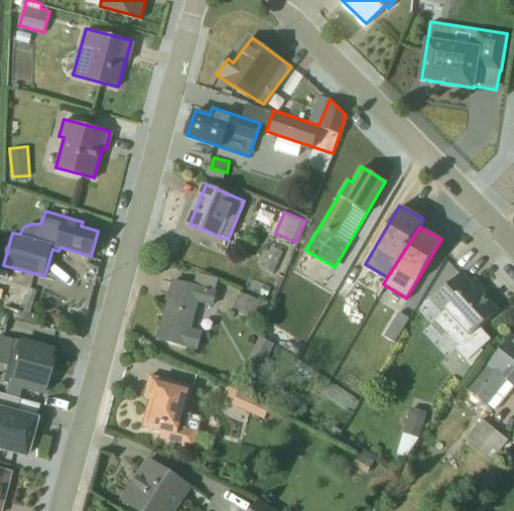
[(282,250),(272,245),(262,266),(272,271),(282,250)]
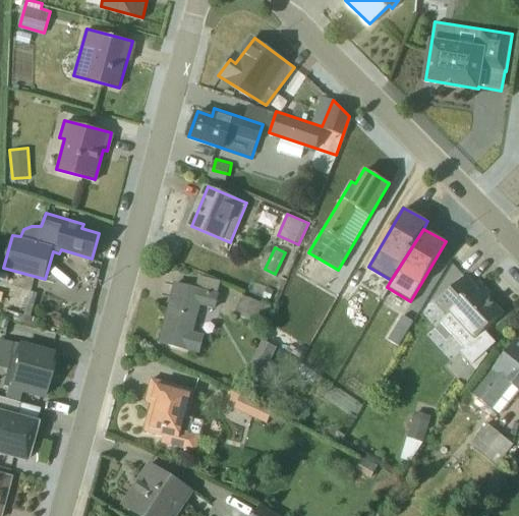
[(502,311),(467,274),(438,301),(448,313),(441,321),(464,346),(460,350),(472,363),(497,341),(484,328),(502,311)]
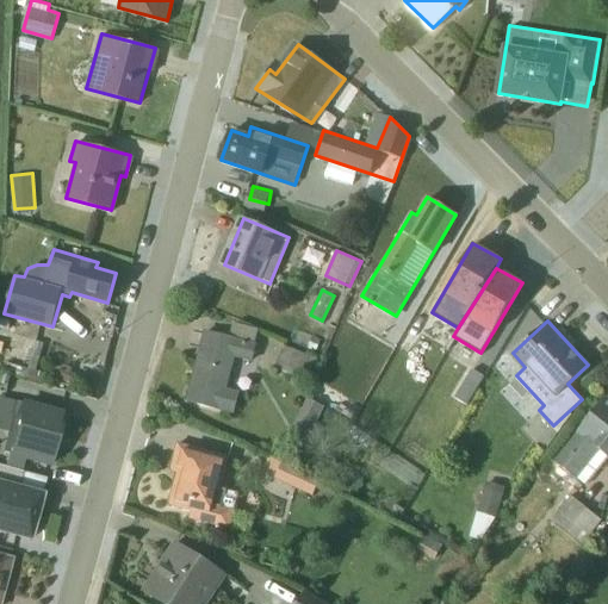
[(242,391),(227,386),(235,356),(250,360),(255,343),(244,340),(205,330),(187,399),(236,412),(242,391)]
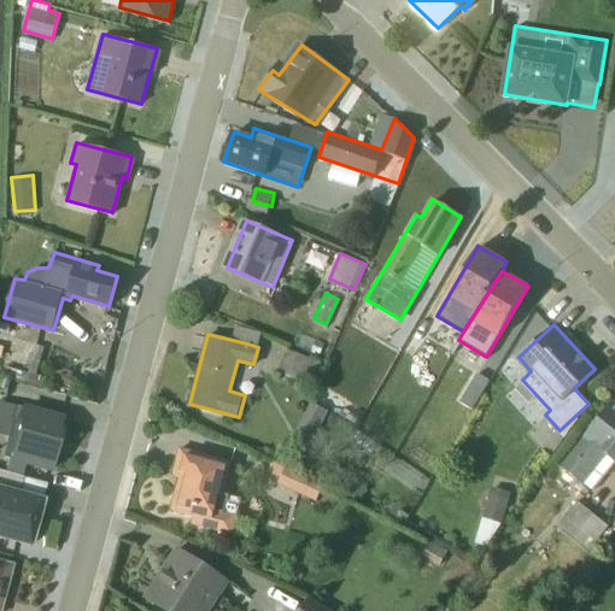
[(314,357),(287,347),(279,371),(305,381),(314,357)]
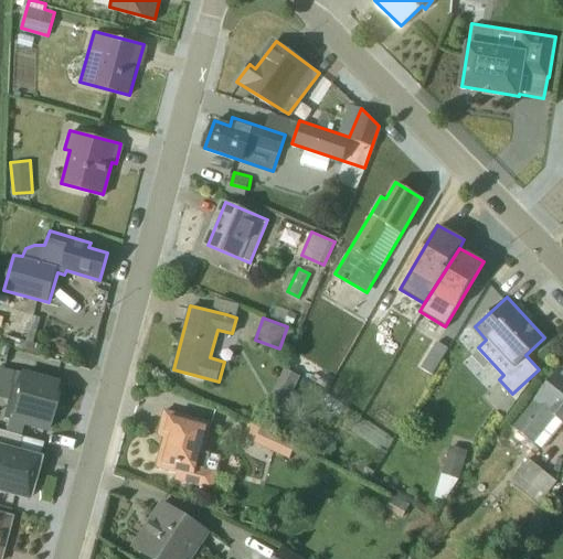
[(542,448),(562,422),(562,369),(561,368),(514,426),(542,448)]
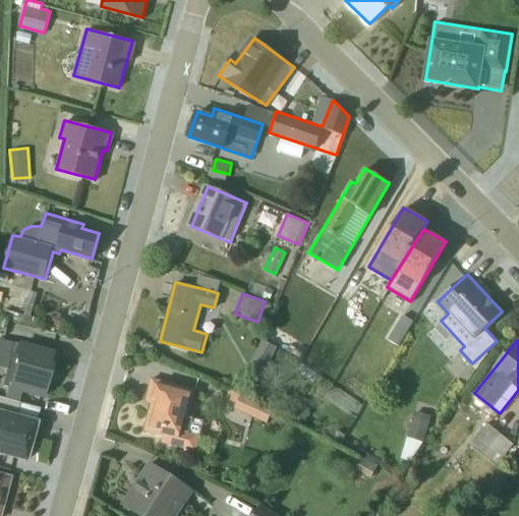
[(276,347),(262,341),(252,363),(267,369),(276,347)]
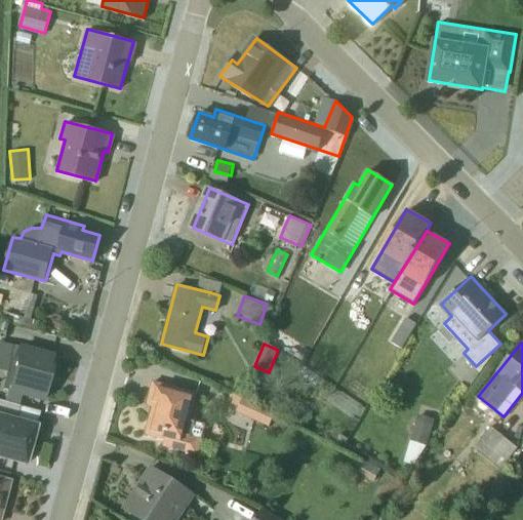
[(43,399),(55,356),(14,345),(10,360),(17,362),(9,390),(43,399)]
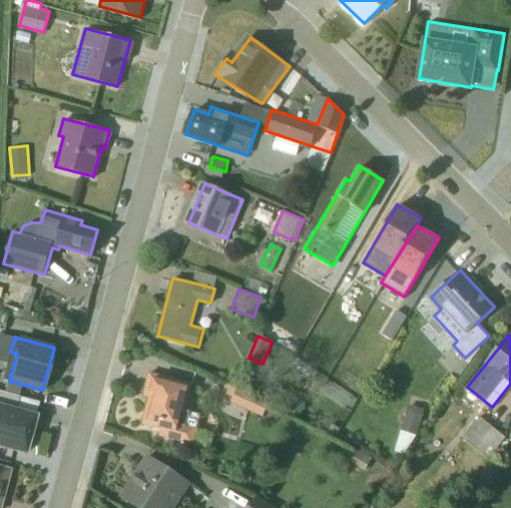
[(191,424),(183,422),(193,384),(150,372),(146,387),(150,388),(141,424),(161,429),(159,435),(186,442),(191,424)]
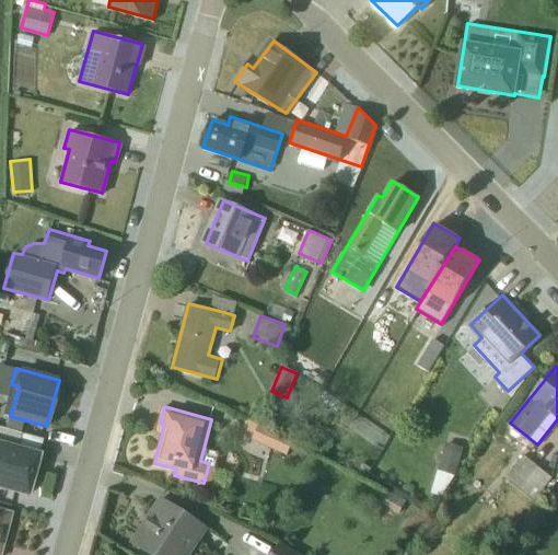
[(246,417),(241,427),(254,434),(252,438),(287,454),(293,439),(246,417)]
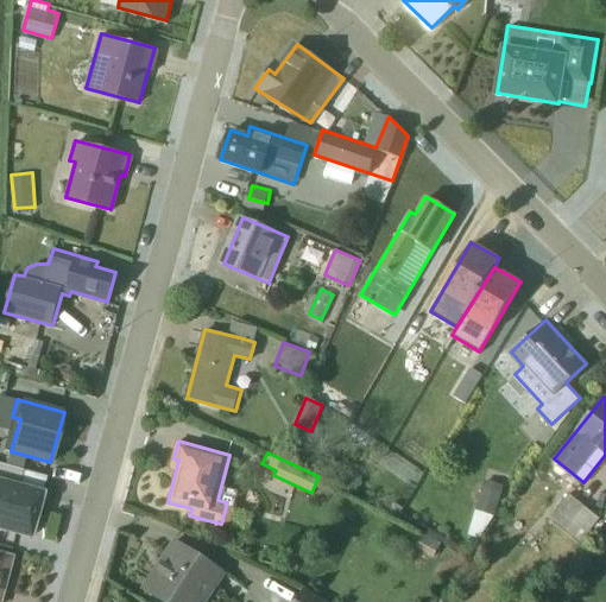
[(46,475),(0,462),(0,526),(30,536),(46,475)]
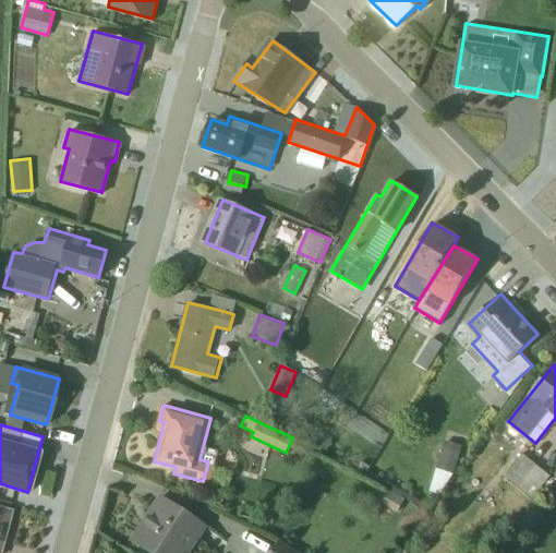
[(443,439),(428,490),(438,493),(454,472),(462,444),(443,439)]
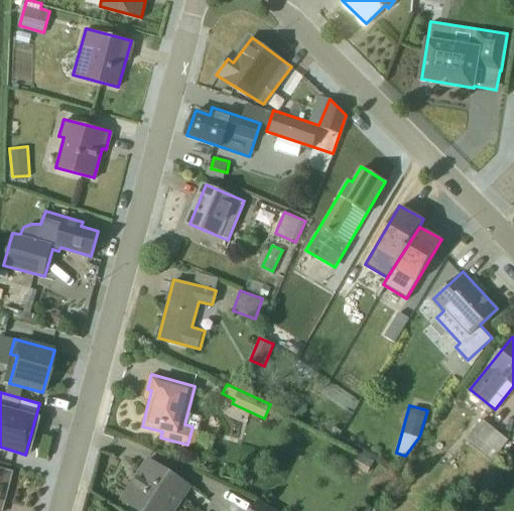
[(508,436),(483,417),(468,436),(493,457),(508,436)]
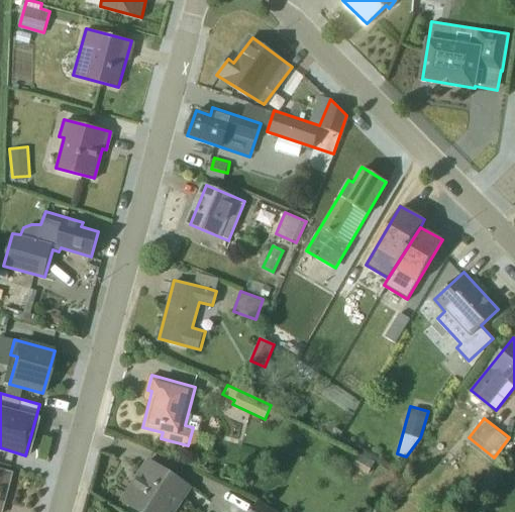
[(359,449),(355,457),(382,473),(387,464),(359,449)]
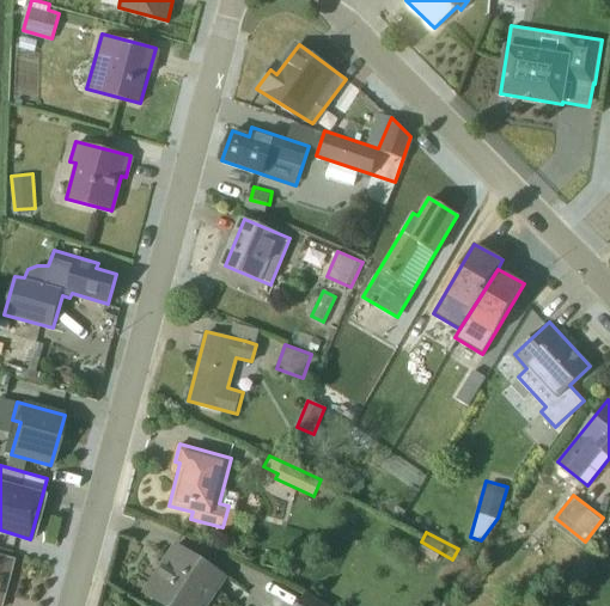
[(170,605),(208,605),(229,576),(176,544),(165,562),(169,564),(151,594),(170,605)]
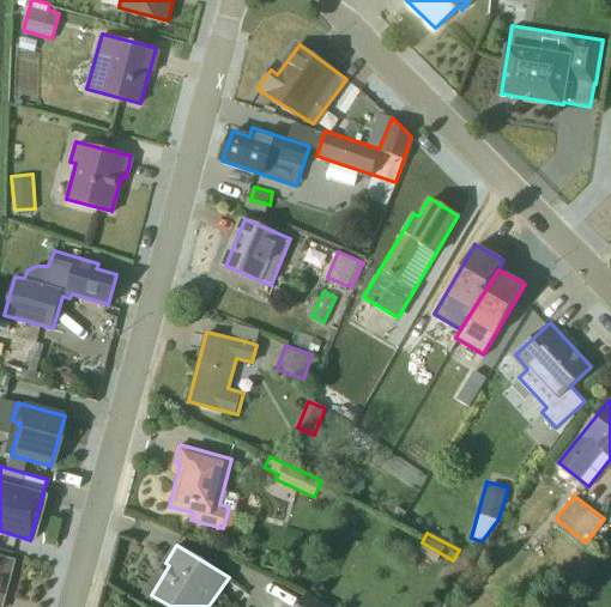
[(0,557),(0,601),(11,560),(0,557)]
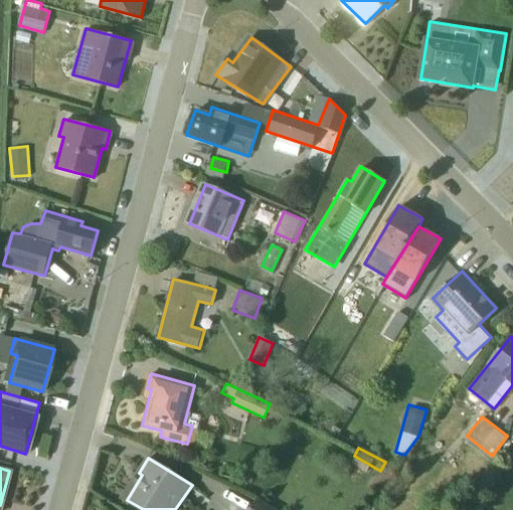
[(278,509),(258,498),(249,509),(278,509)]
